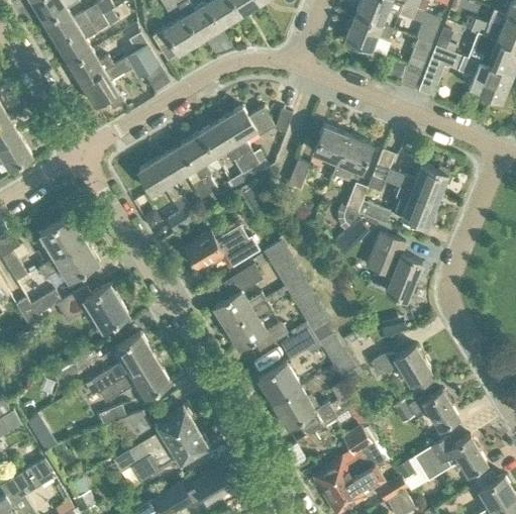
[(32,0),(32,1),(44,21),(68,7),(63,0),(32,0)]
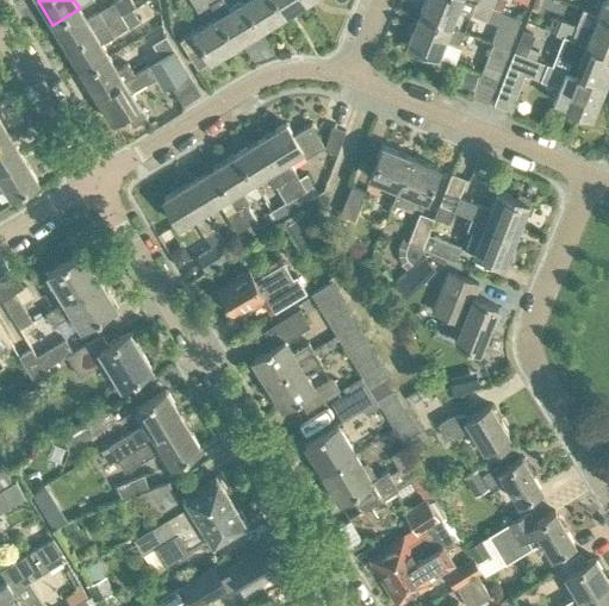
[(53,25),(68,49),(132,11),(125,0),(120,0),(87,20),(80,8),(53,25)]
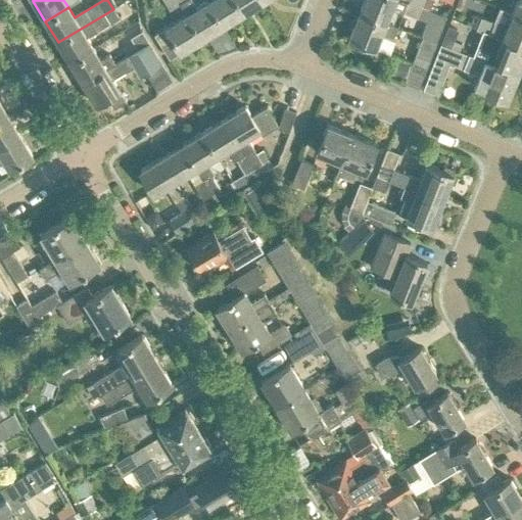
[(163,0),(171,11),(181,5),(178,0),(163,0)]
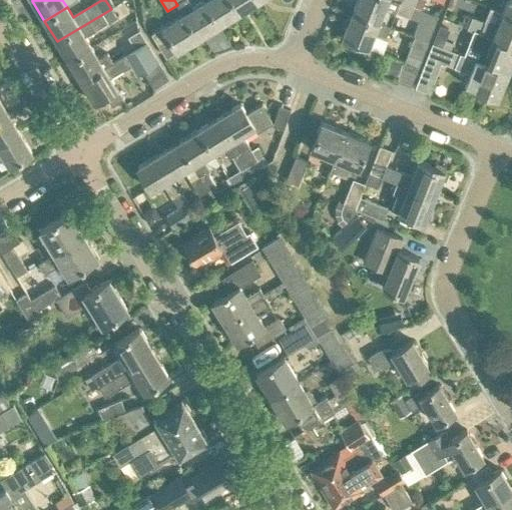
[(177,5),(183,15),(198,39),(219,27),(204,2),(192,10),(185,0),(174,0),(177,5)]
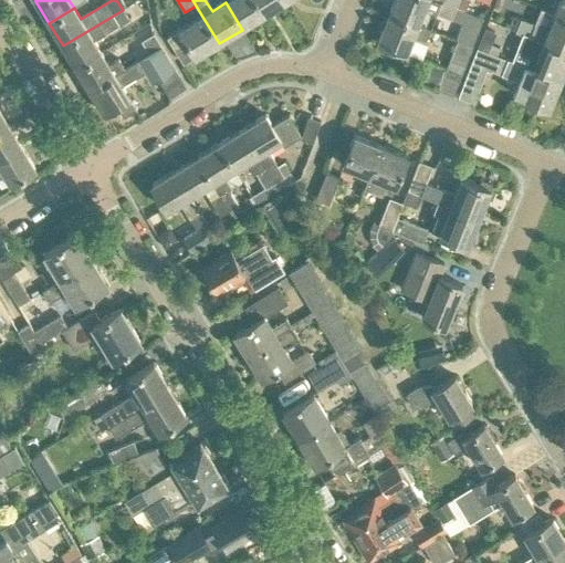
[(229,0),(226,2),(242,30),(264,16),(254,0),(229,0)]
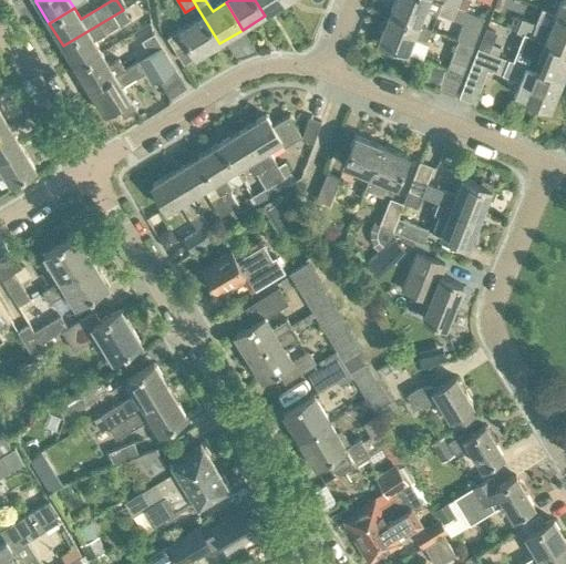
[(255,0),(265,16),(288,2),(286,0),(255,0)]
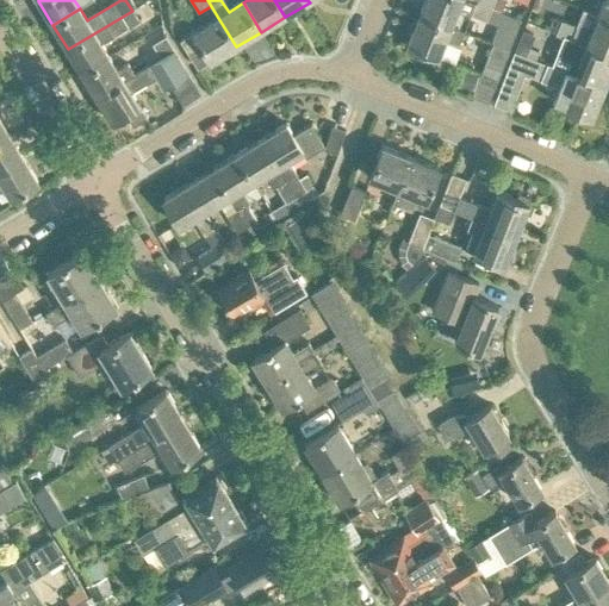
[(470,0),(424,0),(420,14),(465,32),(471,16),(488,23),(492,8),(470,0)]
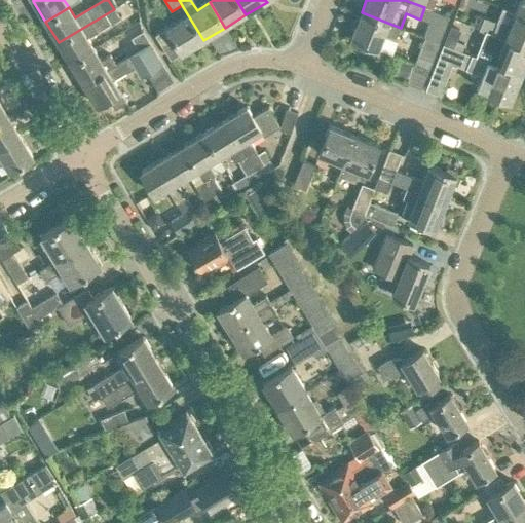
[(427,0),(424,7),(433,11),(437,0),(427,0)]
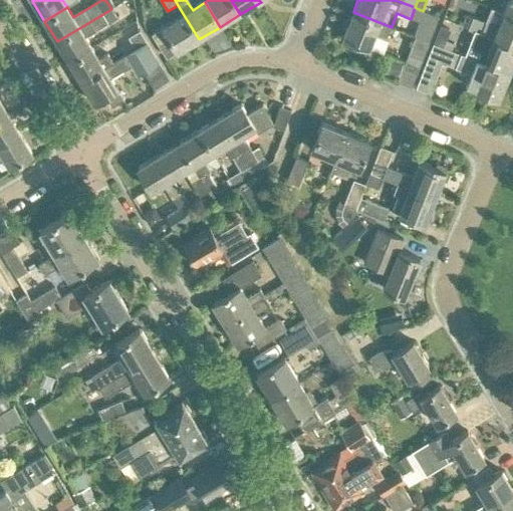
[(491,8),(491,9),(512,17),(512,0),(508,0),(504,13),(491,8)]
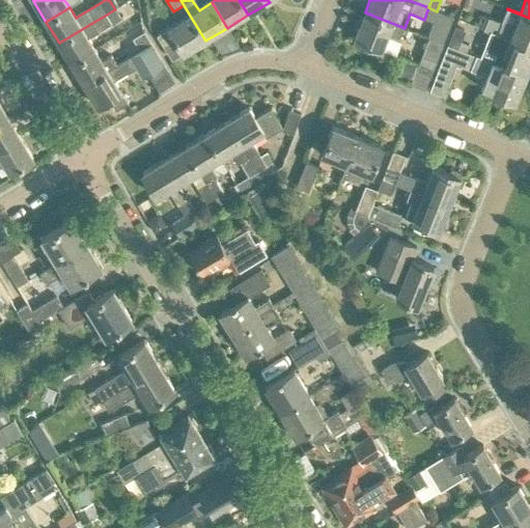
[(59,43),(72,64),(95,50),(89,38),(121,19),(115,9),(59,43)]
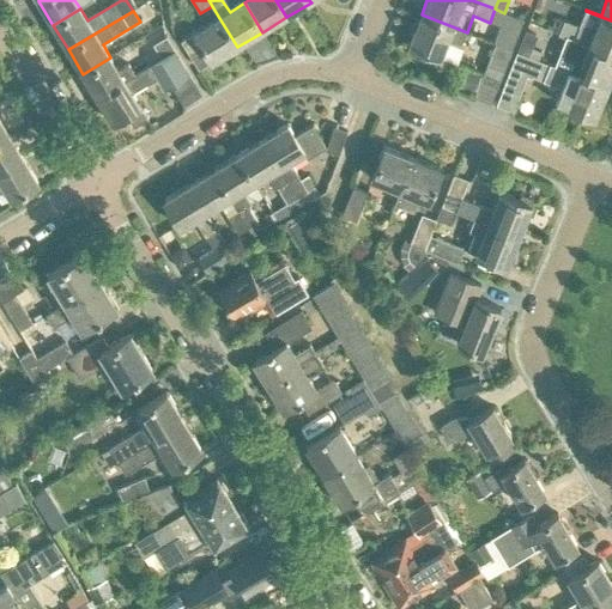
[(564,22),(559,35),(611,55),(611,20),(586,11),(579,28),(564,22)]
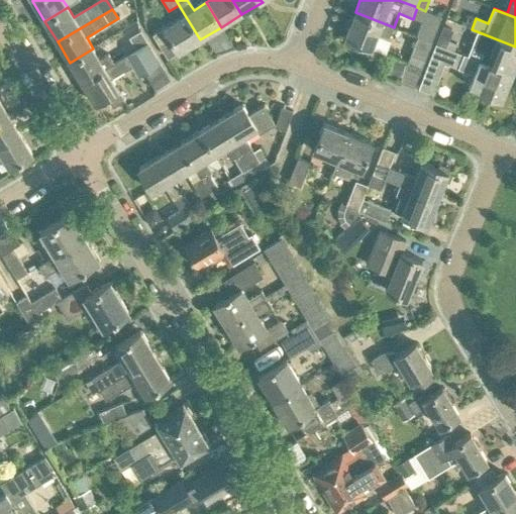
[(431,42),(436,28),(441,17),(426,11),(425,11),(421,22),(415,36),(418,37),(431,42)]
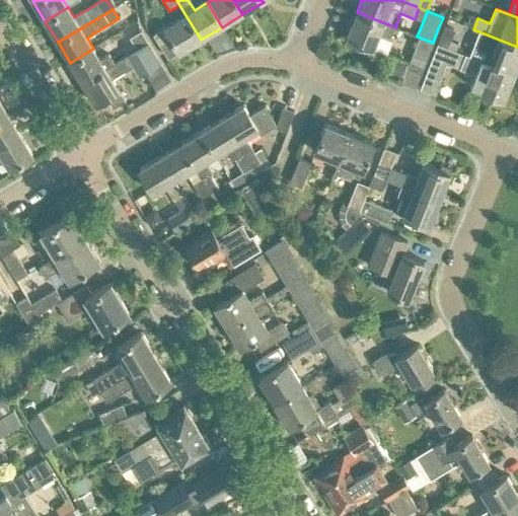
[(395,27),(357,12),(347,39),(374,49),(379,35),(390,41),(395,27)]
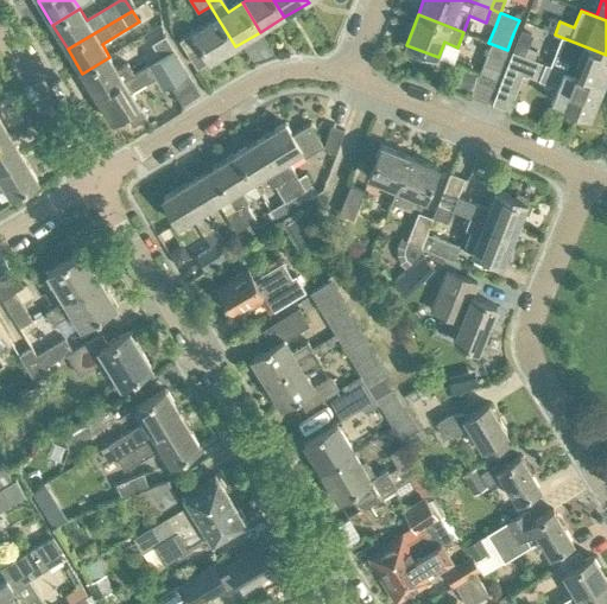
[(235,46),(217,18),(181,40),(197,69),(210,62),(212,62),(213,62),(213,61),(235,46)]
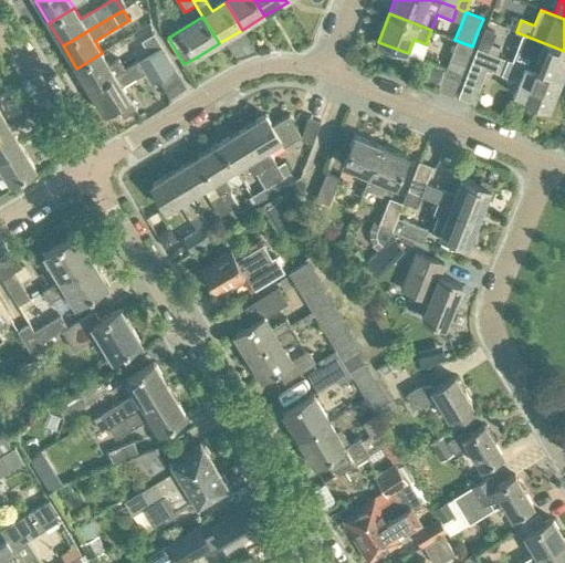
[(501,49),(492,45),(497,34),(485,30),(478,49),(498,56),(501,49)]
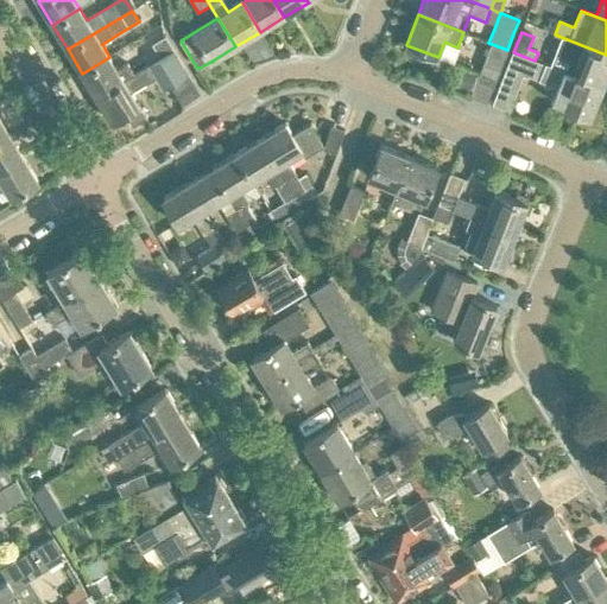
[(545,64),(545,65),(604,88),(606,81),(606,55),(555,35),(562,38),(556,53),(577,62),(573,75),(545,64)]
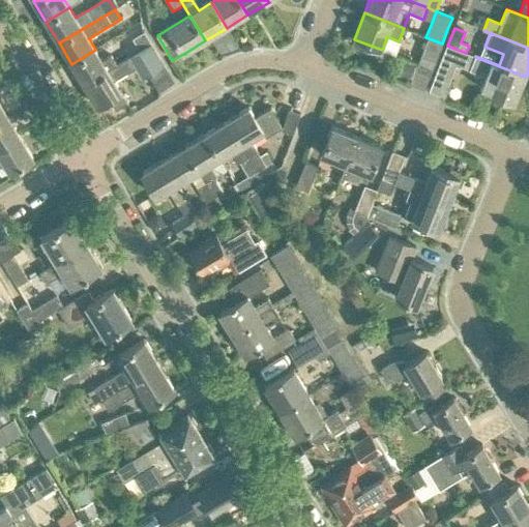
[(133,40),(140,51),(152,44),(145,32),(133,40)]
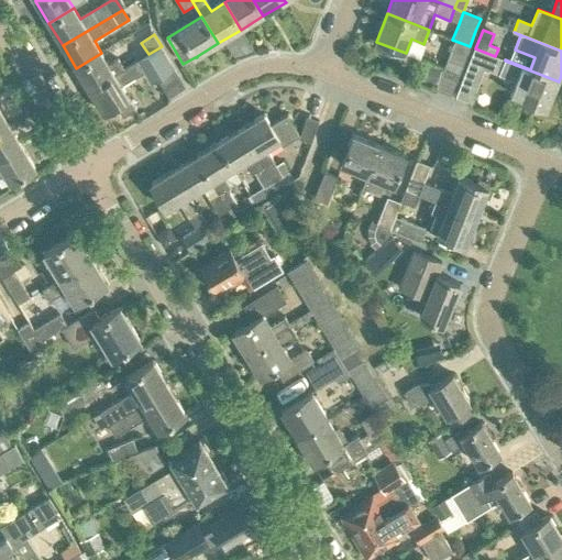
[(444,68),(459,75),(470,46),(455,41),(444,68)]
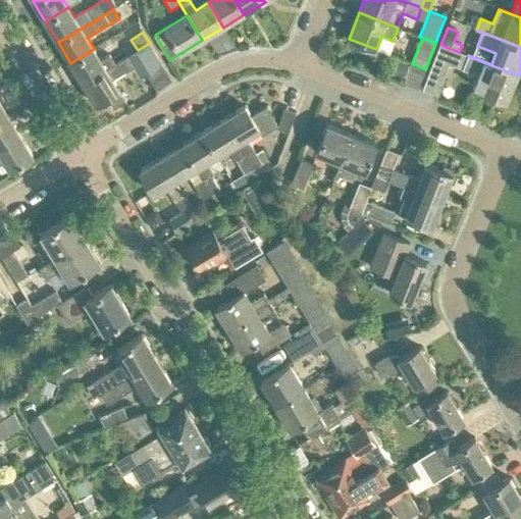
[(115,65),(84,84),(95,104),(96,106),(108,98),(114,109),(126,102),(113,80),(134,67),(141,78),(163,64),(150,43),(138,50),(114,64),(115,65)]
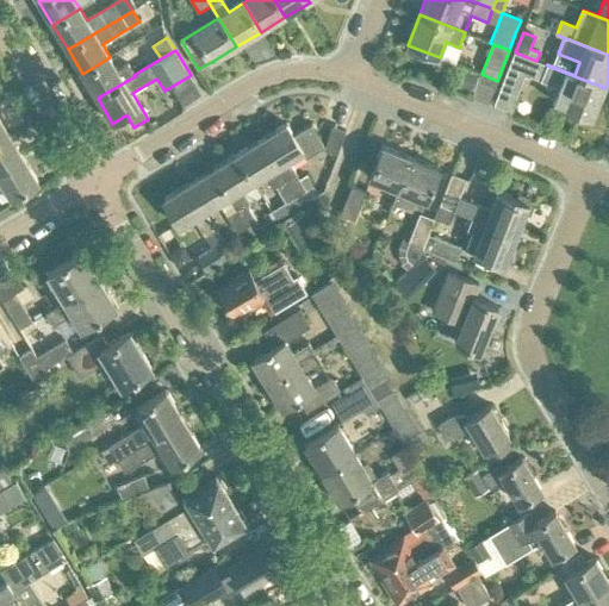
[(515,52),(503,82),(520,89),(524,75),(530,77),(559,88),(554,102),(563,106),(561,106),(594,119),(606,88),(547,66),(515,52)]
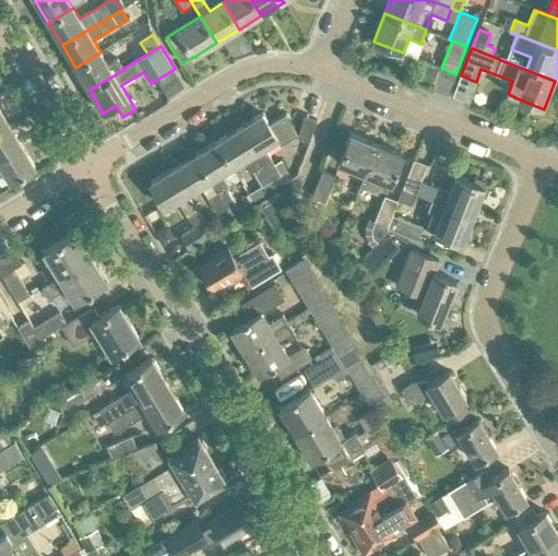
[(75,68),(90,90),(123,70),(122,69),(117,60),(109,66),(101,52),(75,68)]
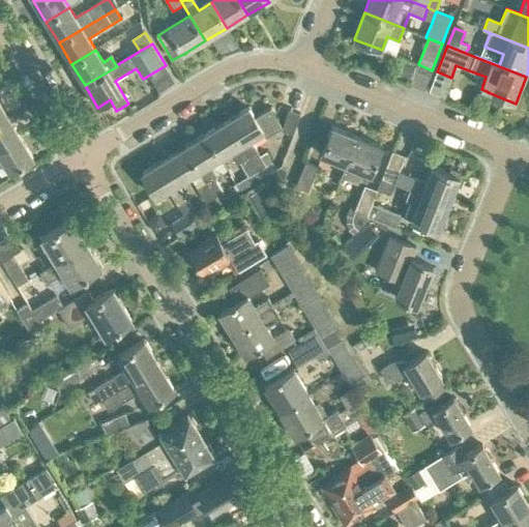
[(405,63),(401,75),(411,79),(415,67),(405,63)]
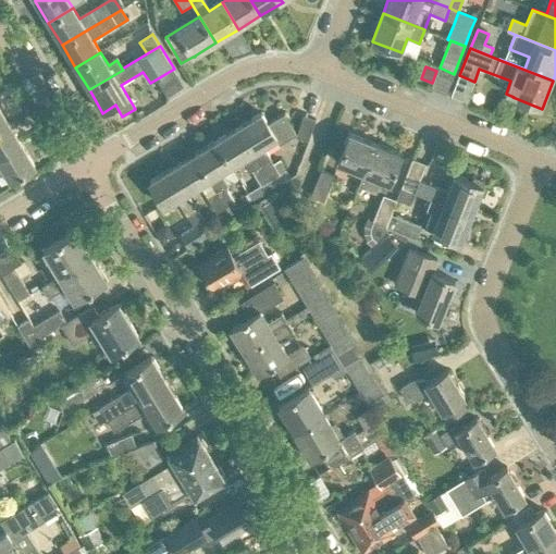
[(262,114),(239,128),(271,181),(270,181),(274,188),(291,179),(280,160),(274,164),(263,147),(276,139),(280,145),(297,135),(284,114),(268,124),(262,114)]
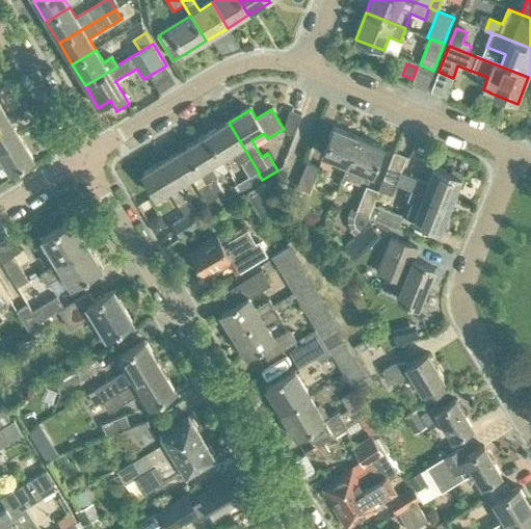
[(0,150),(21,138),(7,116),(0,121),(0,150)]
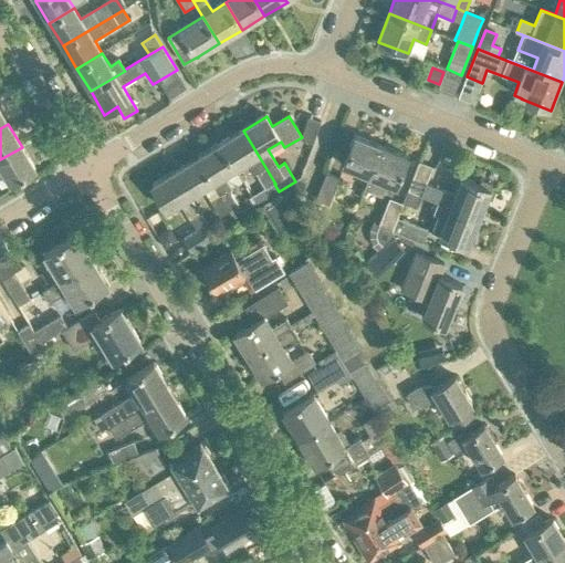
[(243,131),(220,144),(236,169),(248,163),(255,175),(257,174),(265,189),(274,184),(275,184),(243,131)]
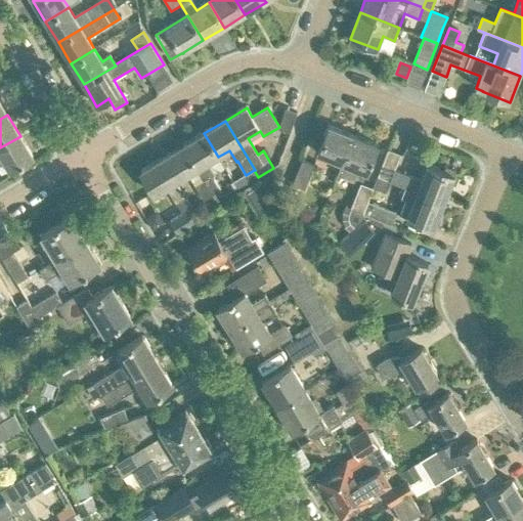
[(338,175),(353,136),(329,127),(318,155),(342,164),(338,175)]
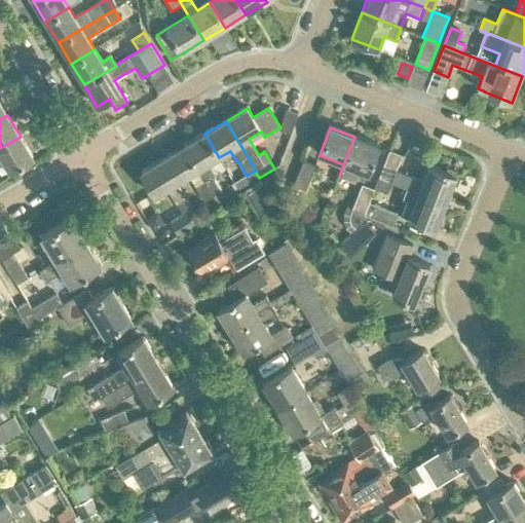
[(198,171),(204,181),(214,196),(223,190),(214,177),(216,176),(209,163),(219,157),(204,134),(184,146),(198,171)]
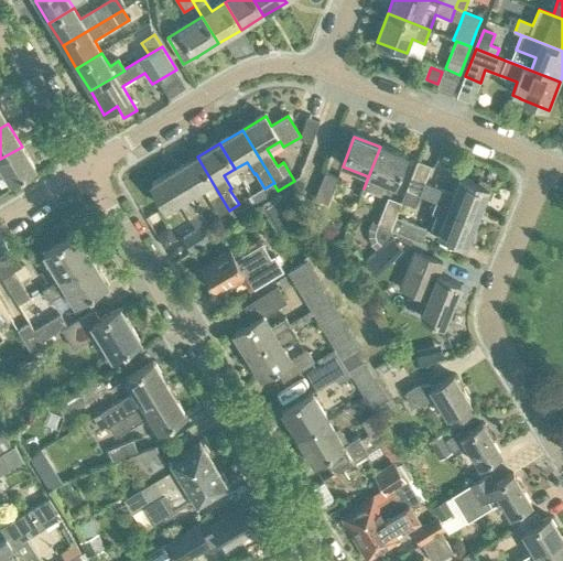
[(11,184),(36,170),(22,147),(0,159),(0,172),(2,171),(11,184)]
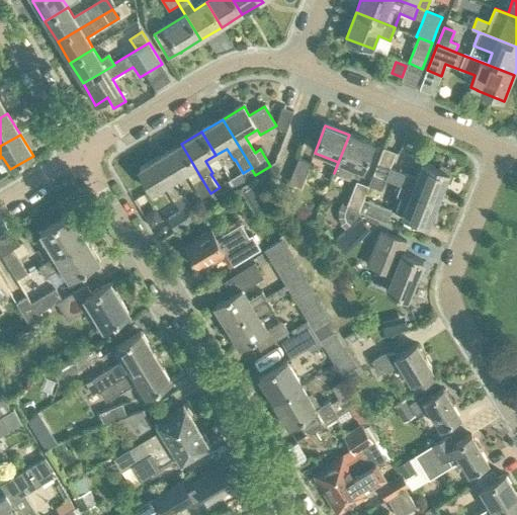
[(349,135),(334,173),(350,180),(352,176),(359,179),(373,144),(349,135)]
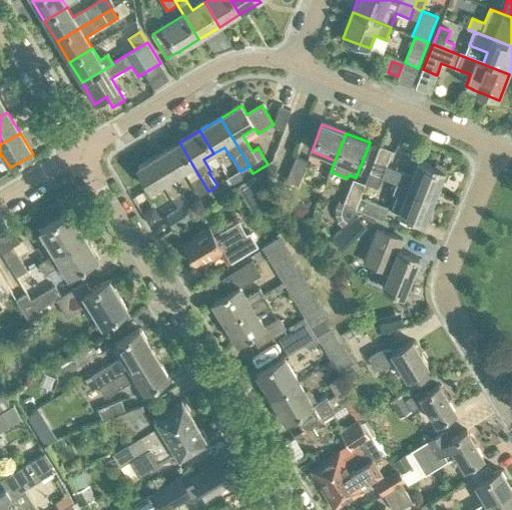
[(179,142),(158,155),(172,178),(193,166),(179,142)]
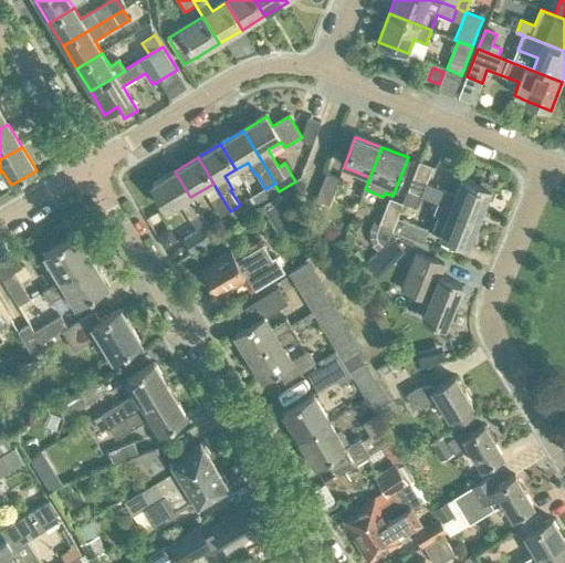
[(409,191),(421,196),(480,219),(491,190),(462,179),(456,196),(427,185),(433,168),(420,163),(409,191)]
